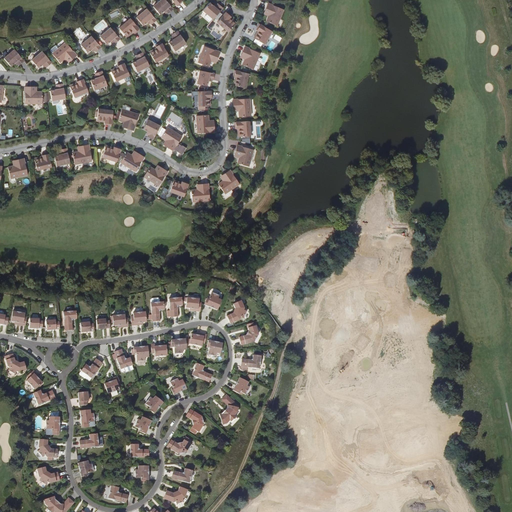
[(173,9),(165,0),(160,0),(153,6),(159,14),(163,11),(165,9),(167,12),(167,13),(173,9)]
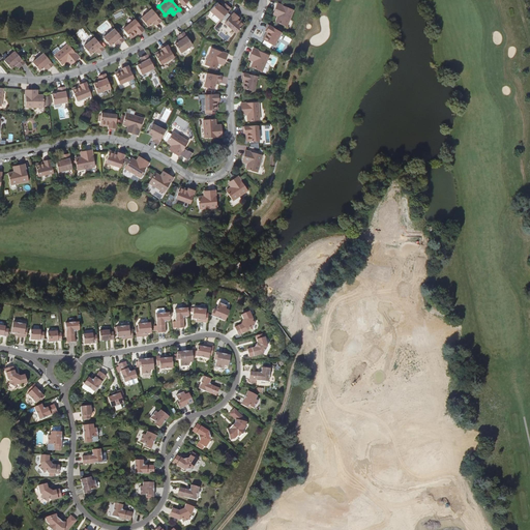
[(216,3),(210,10),(221,20),(231,8),(226,4),(225,5),(223,7),(221,6),(216,2),(216,3)]
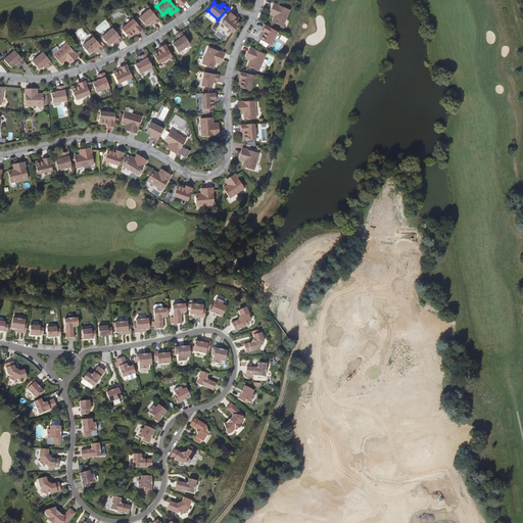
[(275,13),(274,16),(272,21),(283,27),(290,9),(274,3),(271,11),(275,13)]
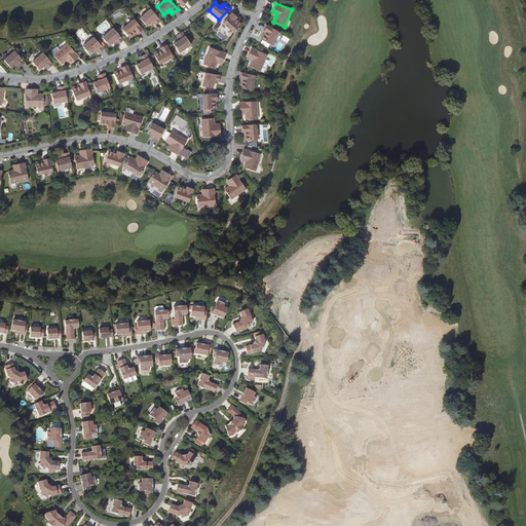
[(158,19),(150,9),(140,17),(146,26),(150,23),(152,21),(154,24),(155,25),(160,21),(158,19)]
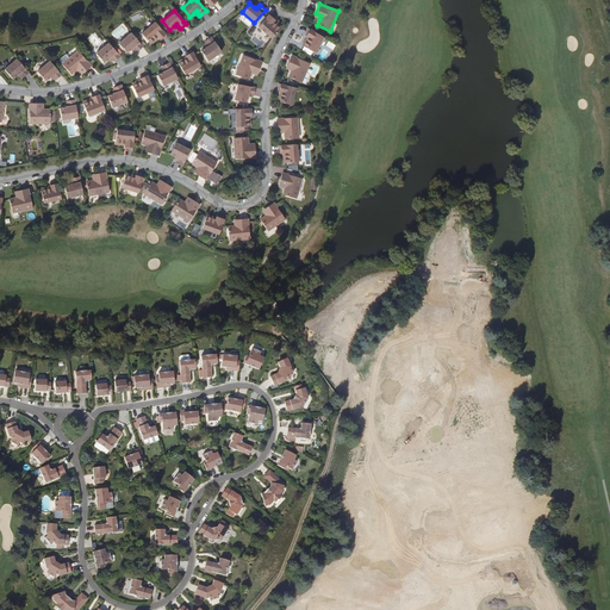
[(273,38),(280,29),(273,23),(275,20),(277,19),(271,13),(268,16),(259,26),(273,38)]
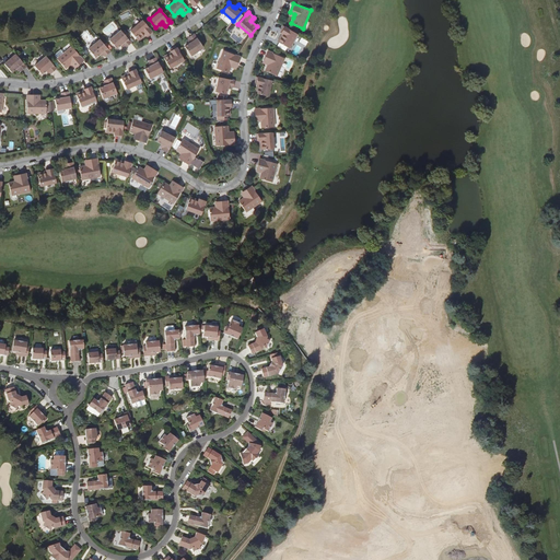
[(151,31),(142,21),(130,31),(136,38),(137,39),(143,34),(144,35),(147,37),(152,32),(151,31)]
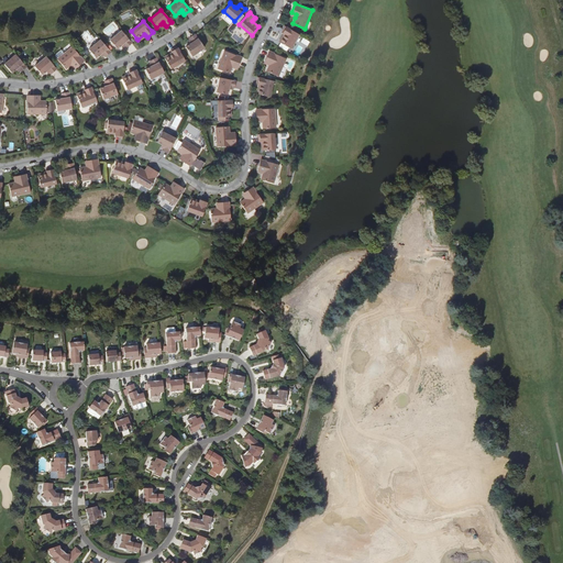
[(110,39),(119,32),(112,23),(103,30),(110,39)]
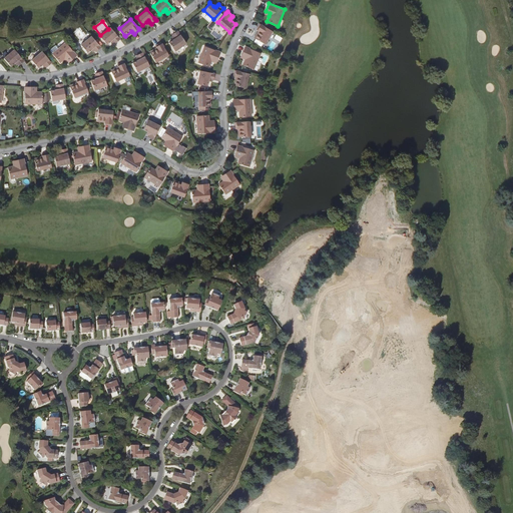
[(264,27),(260,24),(257,30),(258,31),(260,31),(255,39),(265,44),(272,32),(264,27)]
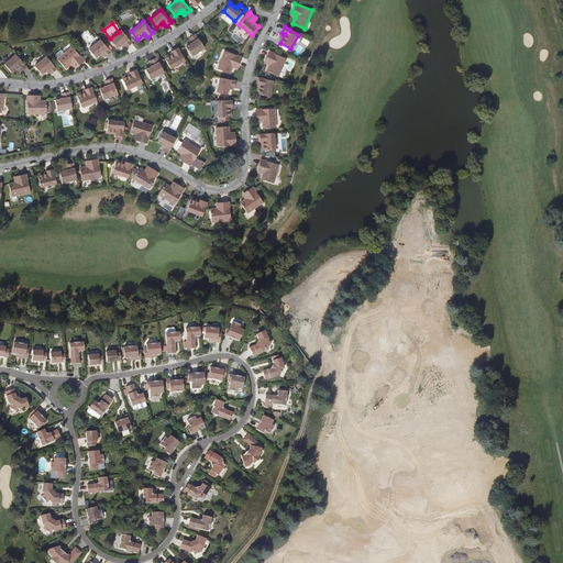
[(131,43),(121,30),(110,40),(116,47),(117,48),(121,45),(123,43),(124,46),(127,47),(131,43)]
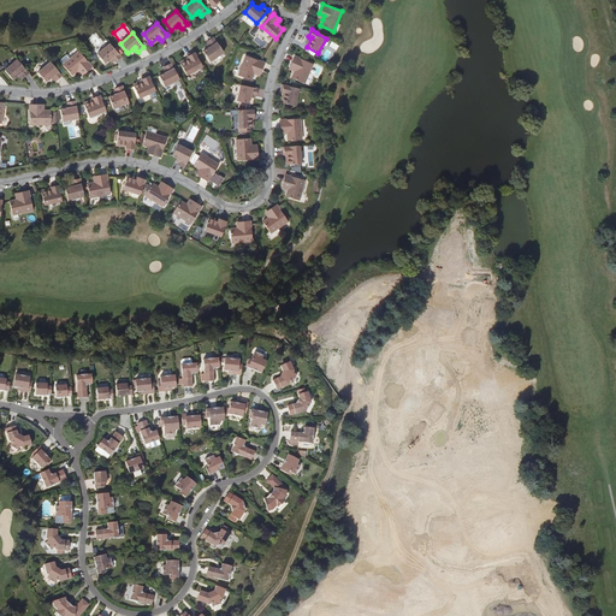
[(207,42),(208,43),(211,46),(208,48),(203,51),(211,61),(224,52),(213,37),(207,42)]
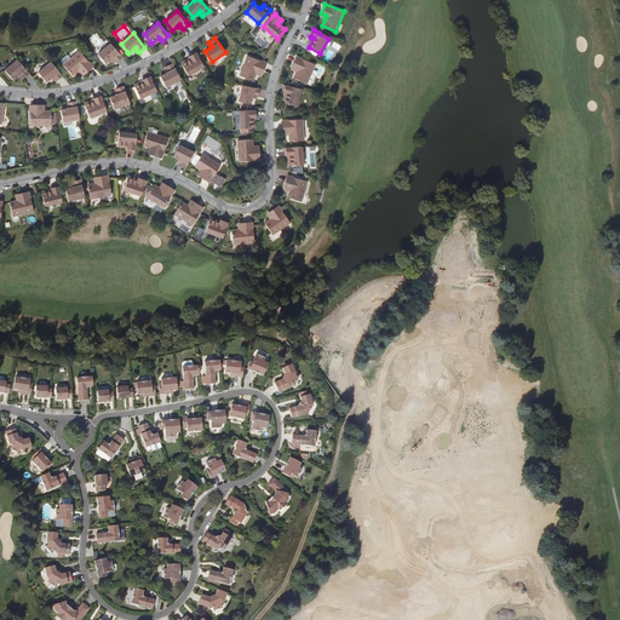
[(121,57),(110,44),(98,53),(101,57),(105,63),(110,59),(112,58),(114,61),(116,62),(121,57)]
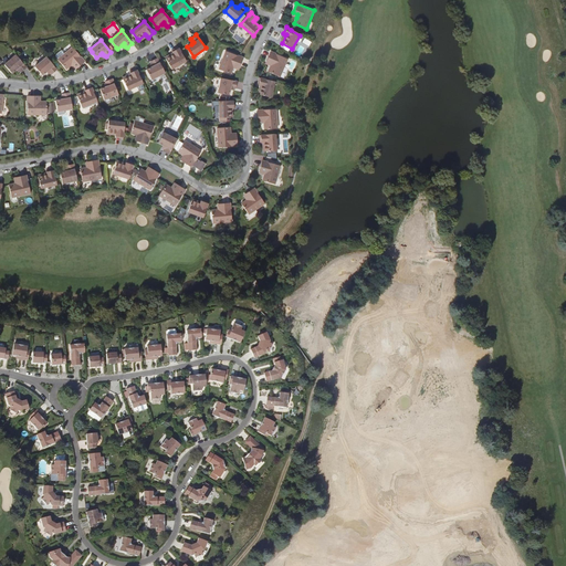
[(65,69),(71,65),(73,63),(76,67),(84,61),(72,46),(58,59),(62,64),(65,69)]
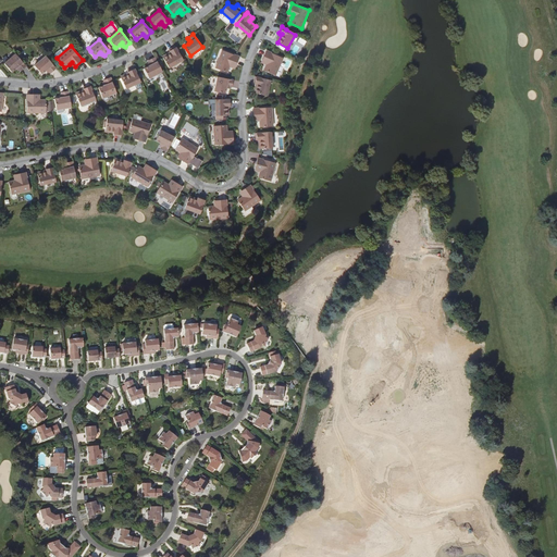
[(171,53),(163,58),(169,67),(181,61),(183,60),(181,56),(177,50),(175,46),(169,50),(170,51),(171,53)]
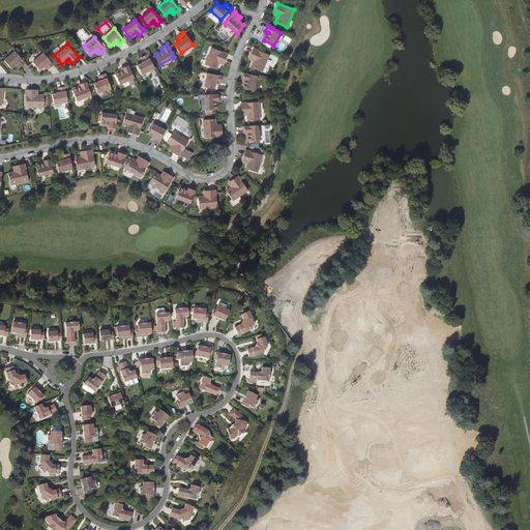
[(216,69),(218,64),(219,61),(225,63),(228,54),(212,49),(205,65),(216,69)]
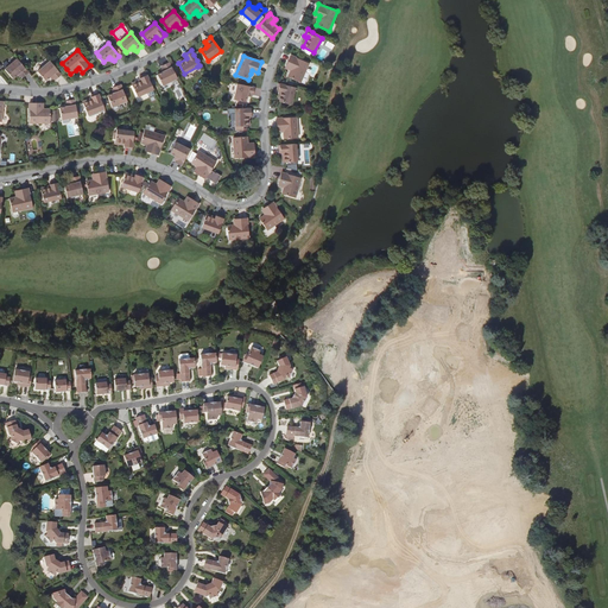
[(292,68),(291,70),(287,77),(301,82),(309,63),(291,56),(286,65),(292,68)]
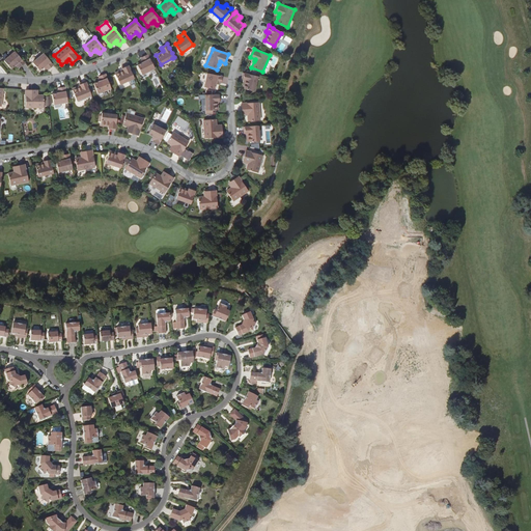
[(25,62),(15,51),(4,60),(10,68),(15,64),(17,63),(19,65),(20,67),(25,62)]
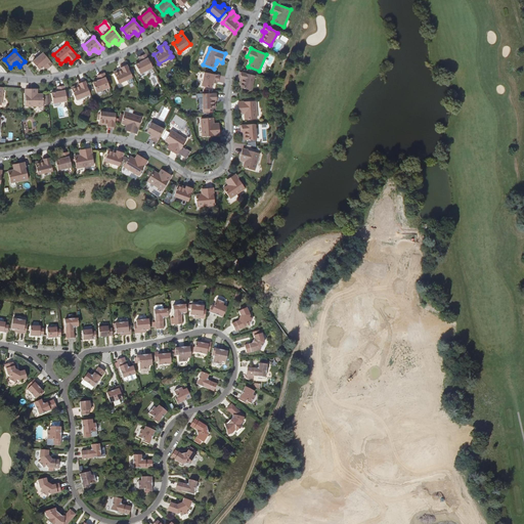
[(52,63),(42,52),(32,61),(39,70),(42,66),(44,64),(46,67),(47,68),(52,63)]
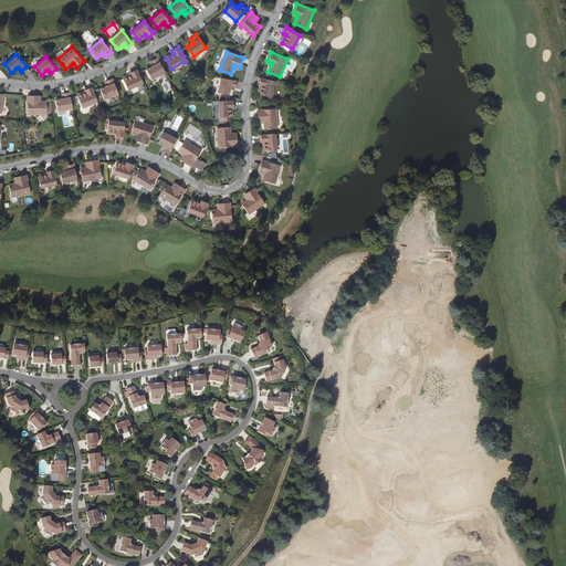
[(159,63),(157,59),(152,61),(152,63),(154,66),(152,66),(146,70),(152,80),(165,73),(159,63)]
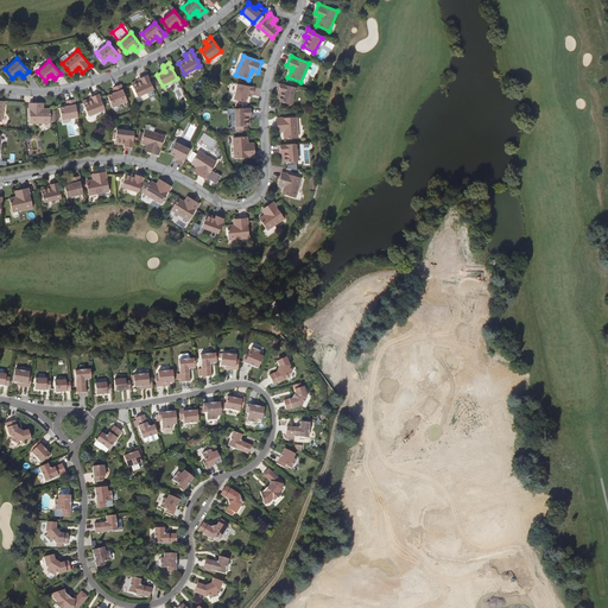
[(149,78),(146,74),(139,77),(140,80),(141,81),(133,86),(138,96),(153,89),(149,78)]
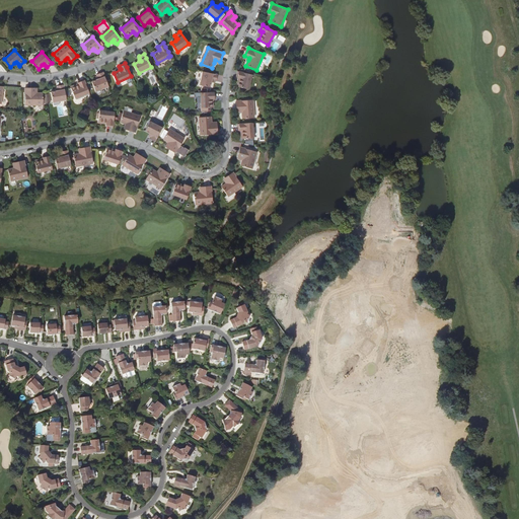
[(252,75),(238,71),(236,78),(238,78),(240,78),(238,87),(248,89),(252,75)]
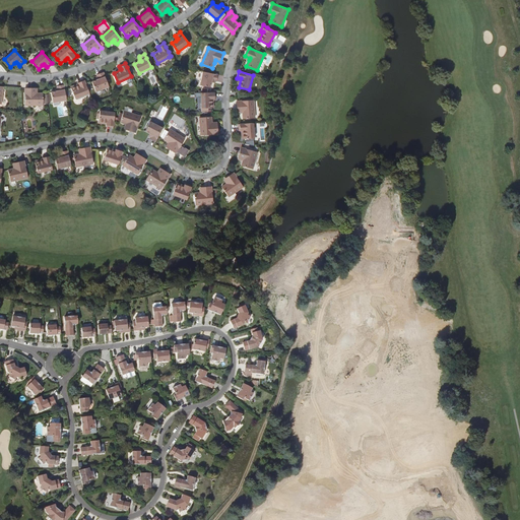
[(105,75),(103,72),(96,74),(98,76),(99,79),(96,79),(91,81),(95,90),(109,86),(105,75)]
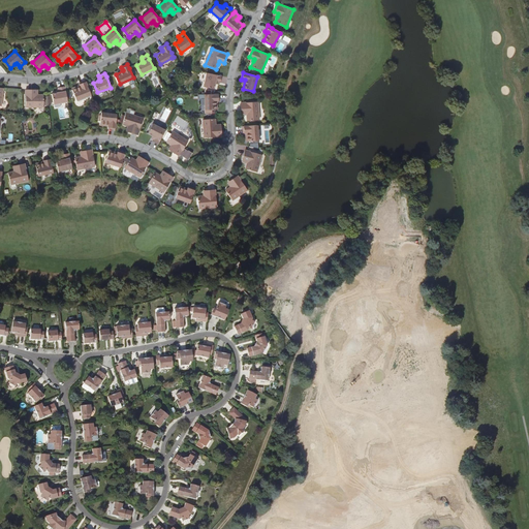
[(216,74),(207,73),(204,87),(214,89),(215,84),(215,82),(218,83),(220,83),(221,76),(216,74)]
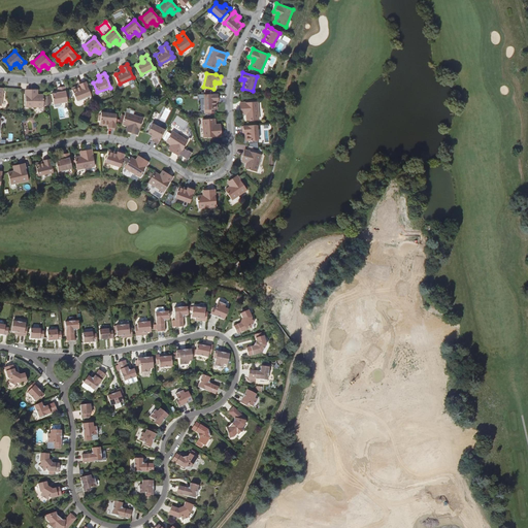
[(87,86),(86,81),(78,84),(79,86),(80,88),(72,91),(76,100),(91,95),(87,86)]
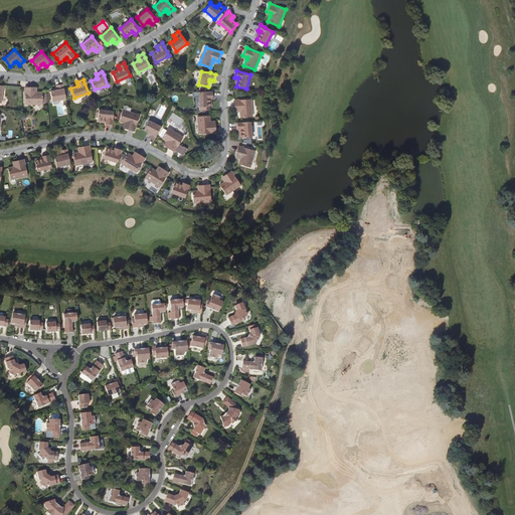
[(63,89),(63,84),(56,86),(57,87),(57,91),(55,91),(50,92),(52,102),(65,100),(63,89)]
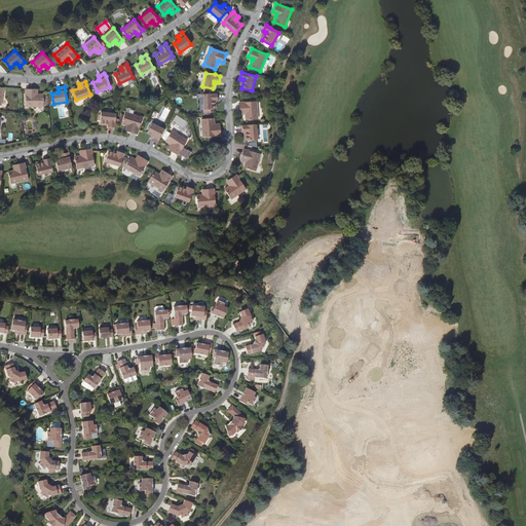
[(35,95),(35,89),(26,89),(26,107),(43,106),(43,95),(37,95),(35,95)]
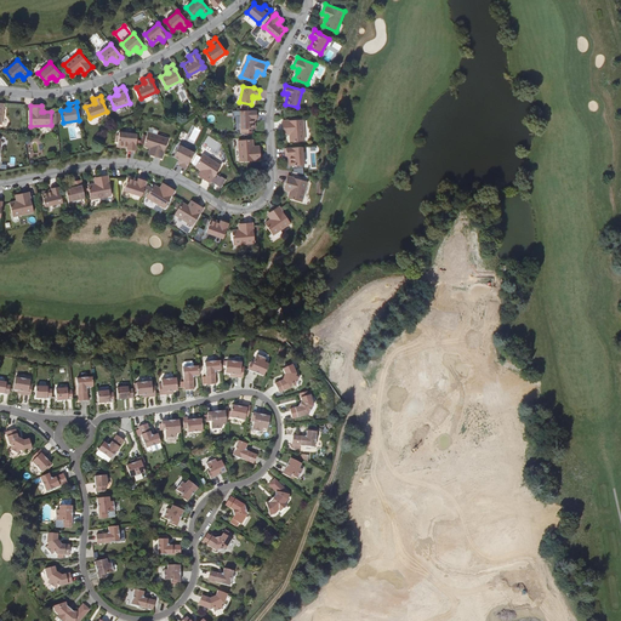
[(251,110),(240,110),(240,129),(252,129),(252,119),(255,119),(257,119),(257,110),(251,110)]
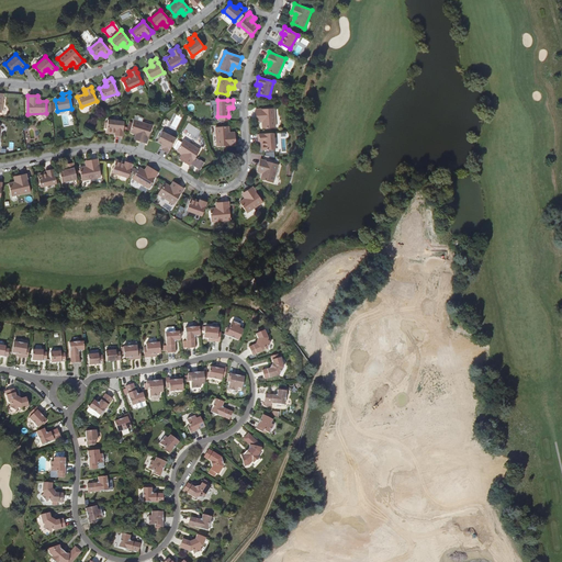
[(261,120),(262,123),(262,128),(276,127),(273,109),(258,110),(256,110),(257,120),(261,120)]
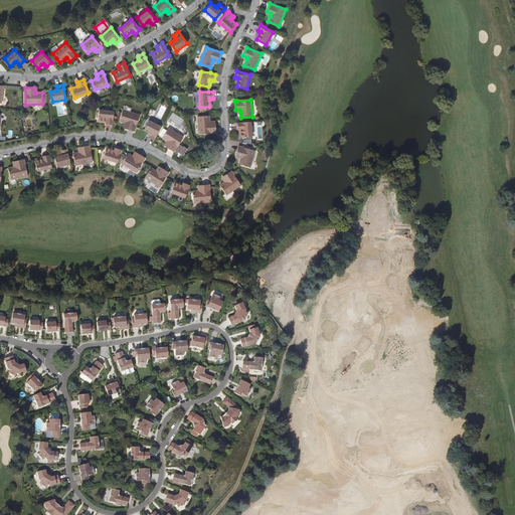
[(113,120),(114,112),(99,110),(98,120),(106,121),(106,123),(106,125),(112,126),(113,120)]
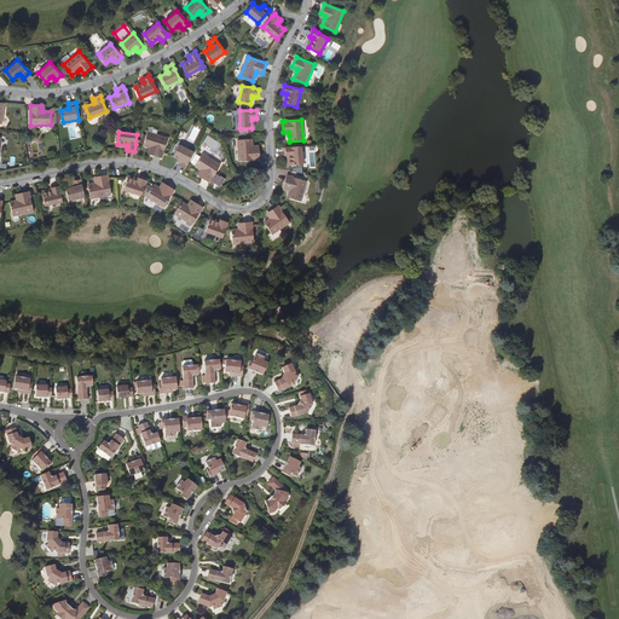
[(143,145),(150,148),(152,149),(151,154),(161,157),(163,152),(168,138),(148,132),(143,145)]
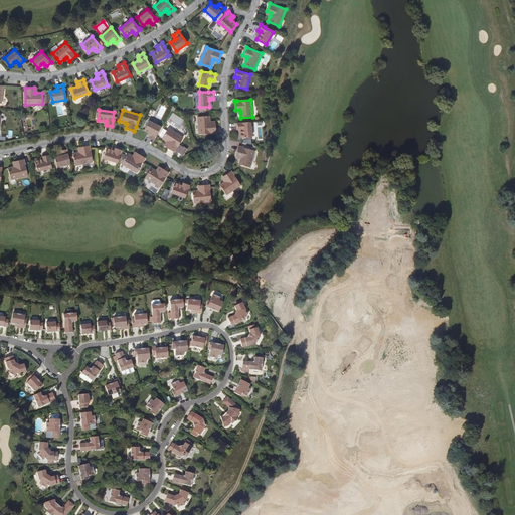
[(213,133),(215,133),(215,124),(210,125),(210,122),(209,116),(198,117),(199,134),(213,133)]
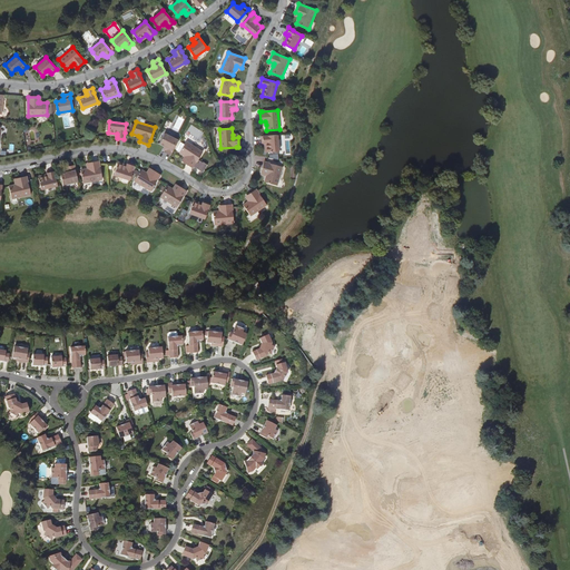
[(174,149),(178,140),(165,134),(159,144),(165,146),(166,147),(165,150),(165,151),(170,155),(174,149)]
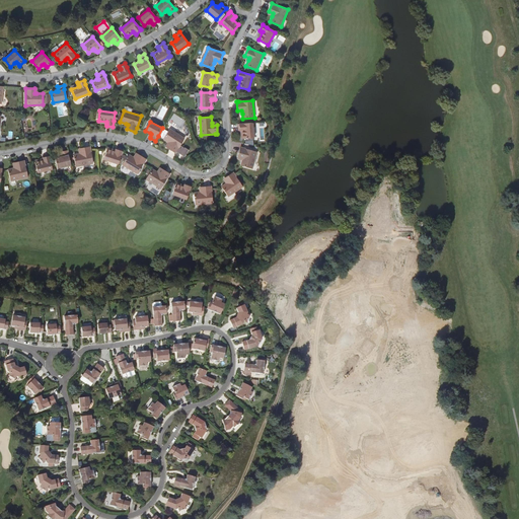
[(242,124),(237,124),(238,131),(240,131),(242,131),(243,139),(253,138),(252,123),(242,124)]
